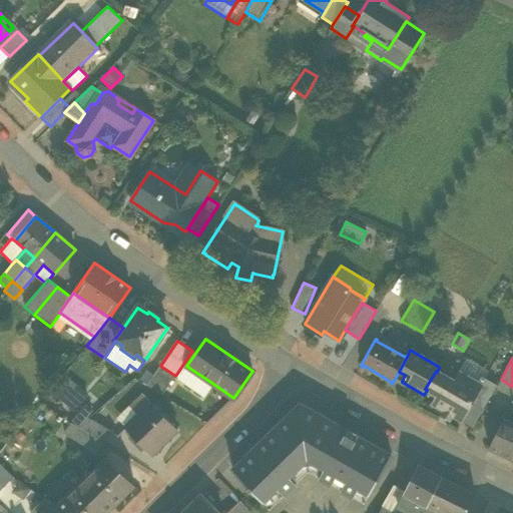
[(465,360),(458,373),(481,385),(484,379),(488,373),(465,360)]
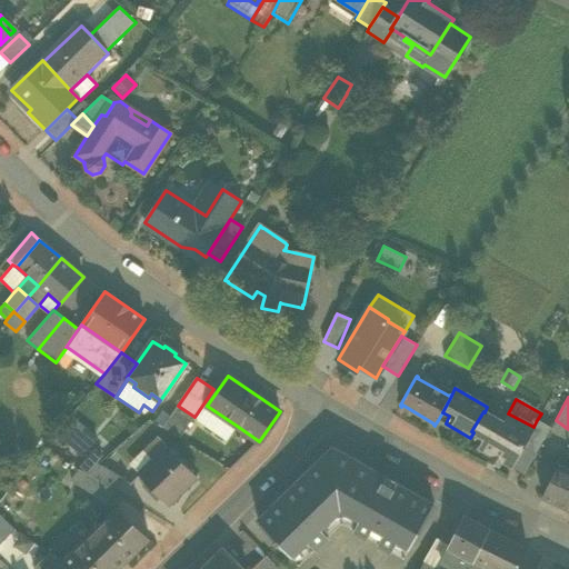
[(162,428),(179,439),(195,417),(178,406),(162,428)]
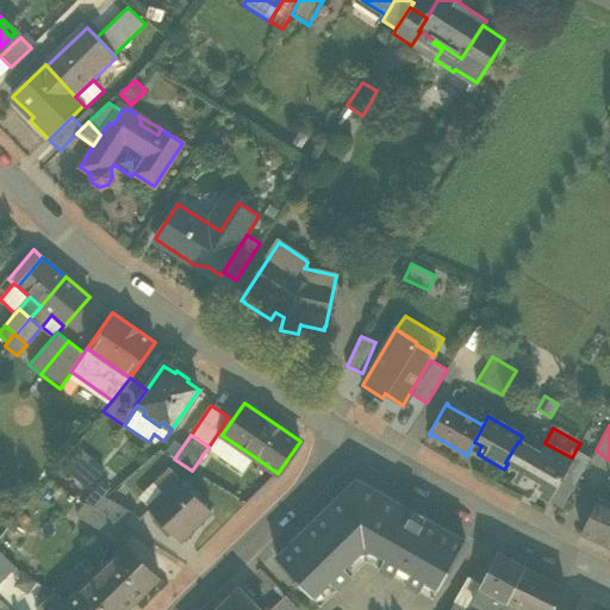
[(254,456),(222,435),(211,452),(243,473),(254,456)]
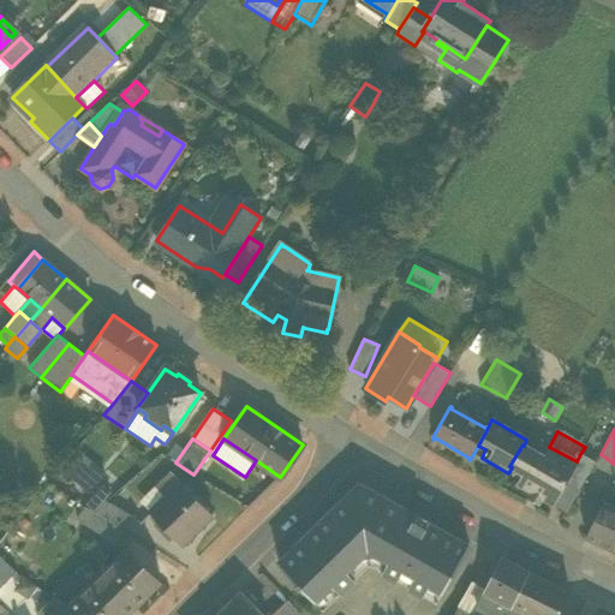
[(543,457),(524,446),(523,445),(509,466),(512,467),(523,473),(517,484),(554,506),(566,485),(578,463),(577,461),(549,447),(543,457)]
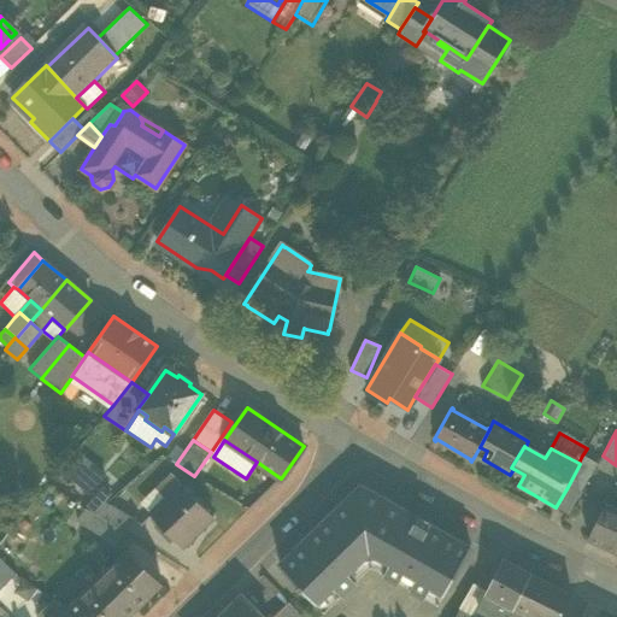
[(475,456),(483,459),(487,451),(480,447),(475,456)]
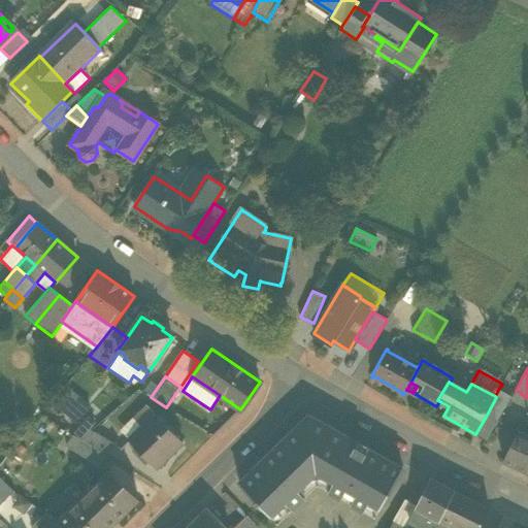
[(61,410),(74,394),(64,386),(51,401),(61,410)]
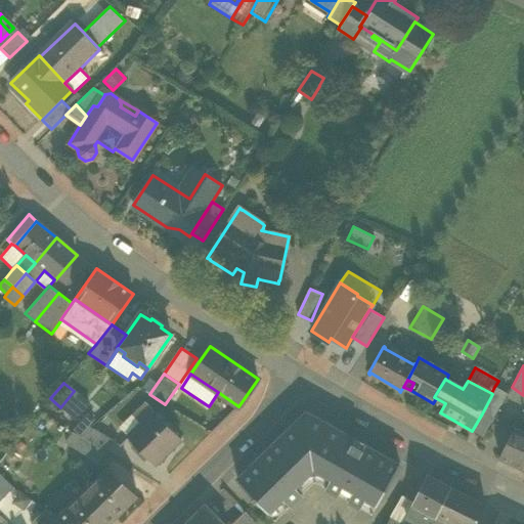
[(492,420),(507,394),(494,387),(491,393),(492,394),(482,413),(492,420)]
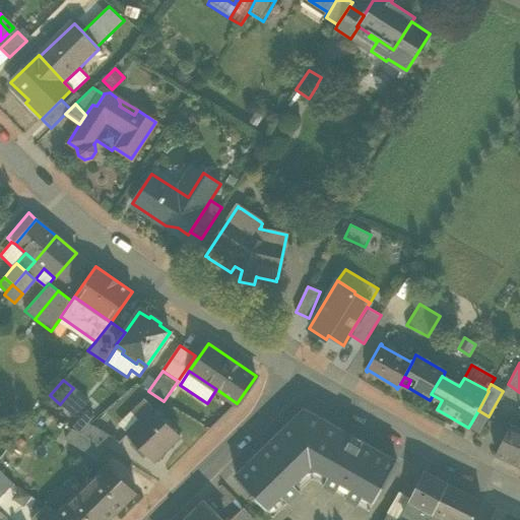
[(88,401),(73,388),(60,404),(75,416),(88,401)]
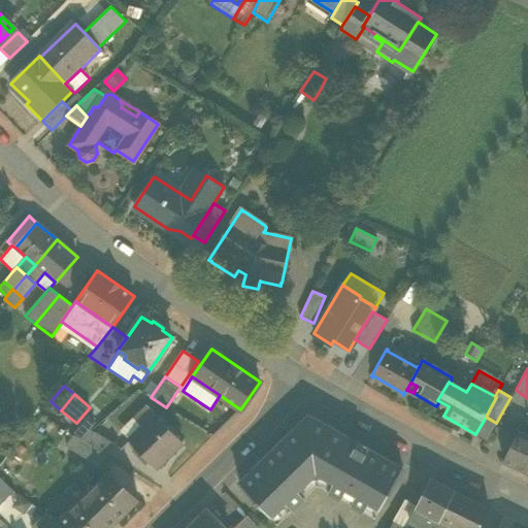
[(132,417),(141,427),(156,414),(146,403),(132,417)]
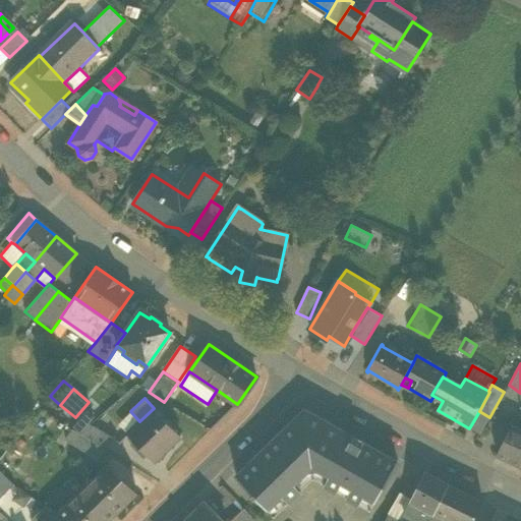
[(126,433),(153,461),(179,436),(154,408),(139,421),(126,433)]
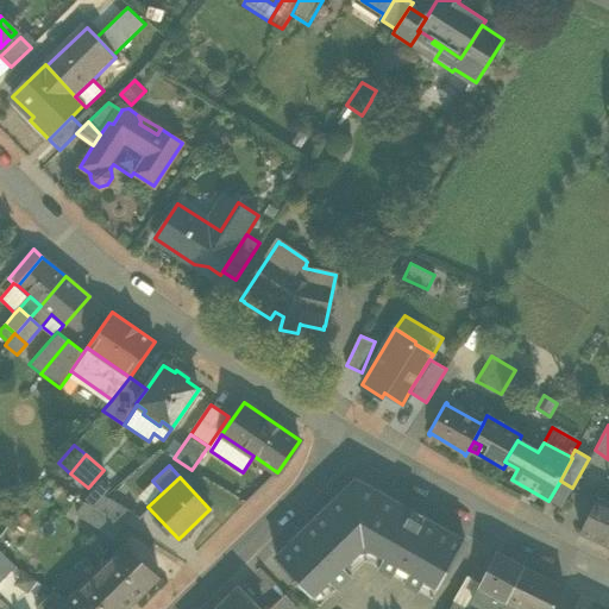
[(102,479),(87,498),(95,506),(111,487),(102,479)]
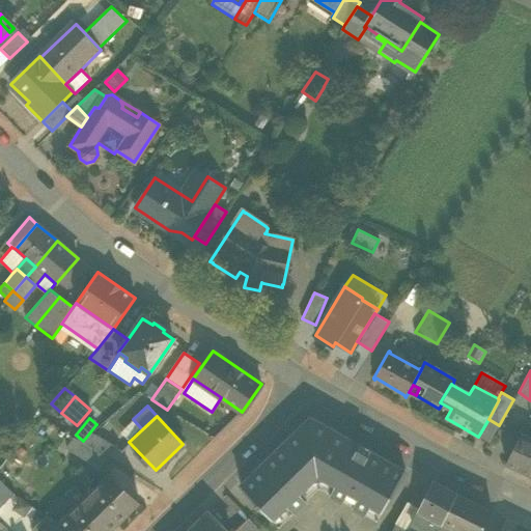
[(142,429),(133,419),(119,431),(129,442),(142,429)]
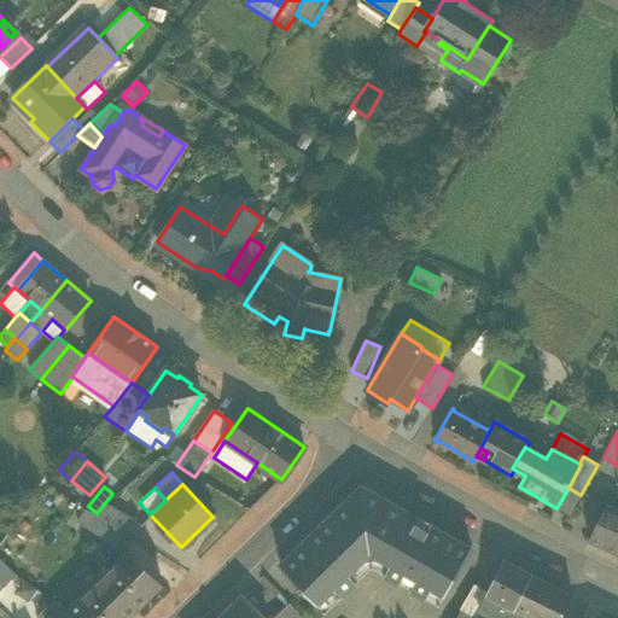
[(303,590),(325,613),(371,569),(373,569),(439,606),(471,549),(456,541),(453,547),(382,506),(385,500),(375,495),(375,496),(361,488),(350,500),(349,499),(342,506),(348,511),(304,553),(299,548),(280,567),(299,587),(298,588),(302,592),(303,590)]
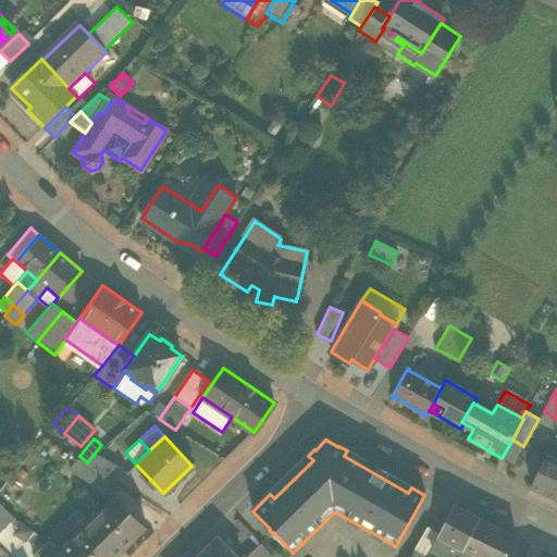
[(523,446),(512,440),(502,458),(512,463),(523,446)]
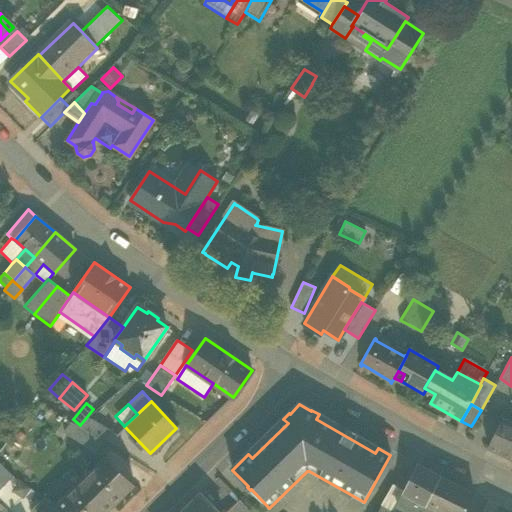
[(378,448),(319,414),(316,419),(375,453),(378,448)]
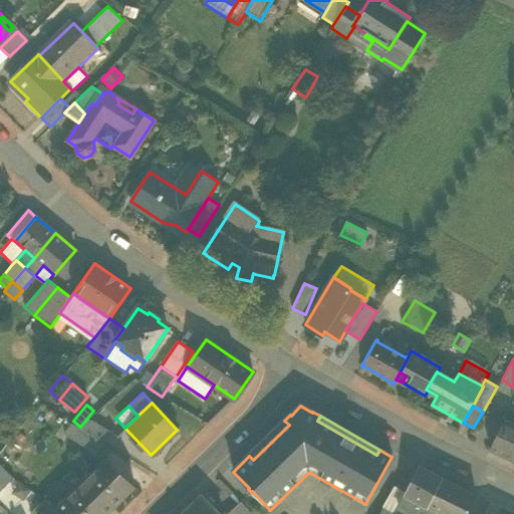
[(80,427),(78,429),(102,443),(109,431),(89,419),(80,427)]
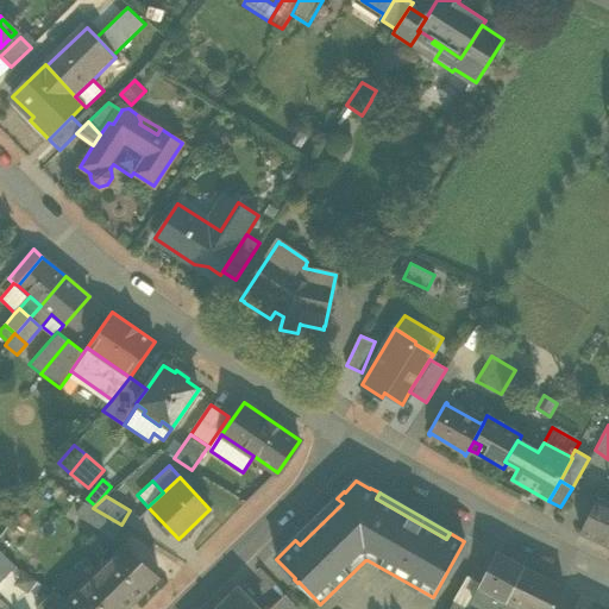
[(581,533),(608,546),(608,502),(597,497),(581,533)]
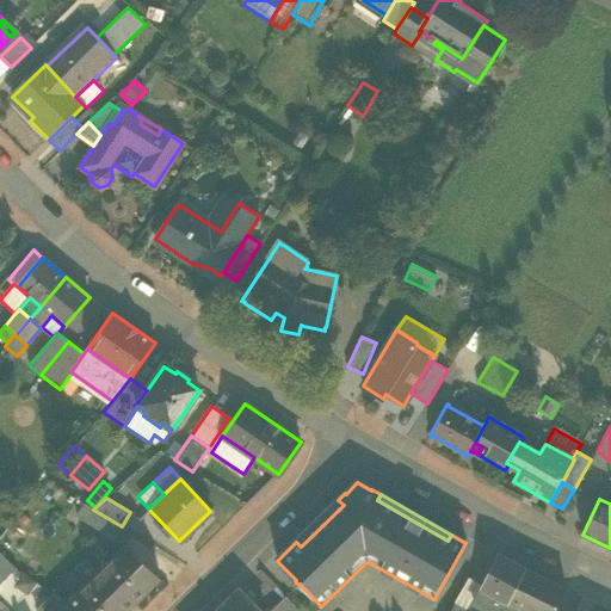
[(338,500),(296,542),(301,547),(344,505),(338,500)]
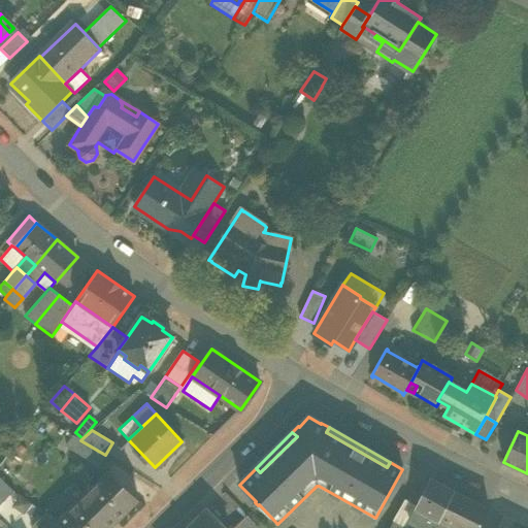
[(98,466),(105,455),(80,440),(73,435),(66,447),(98,466)]
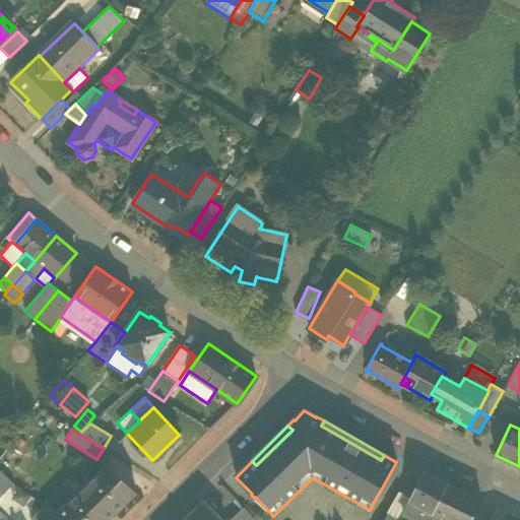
[(109,463),(58,514),(64,519),(107,519),(136,492),(109,463)]
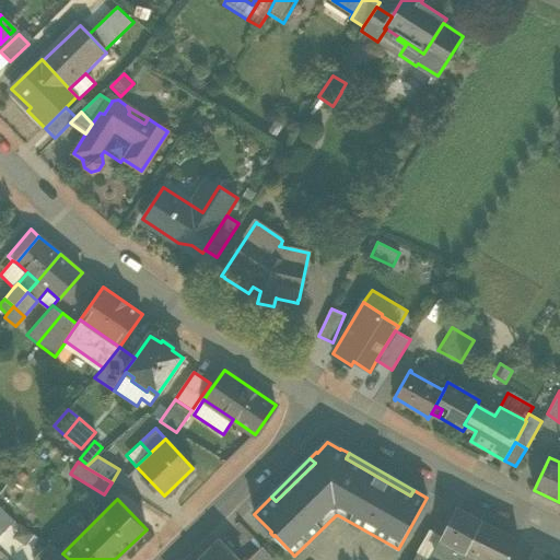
[(0,506),(0,527),(3,531),(14,520),(0,506)]
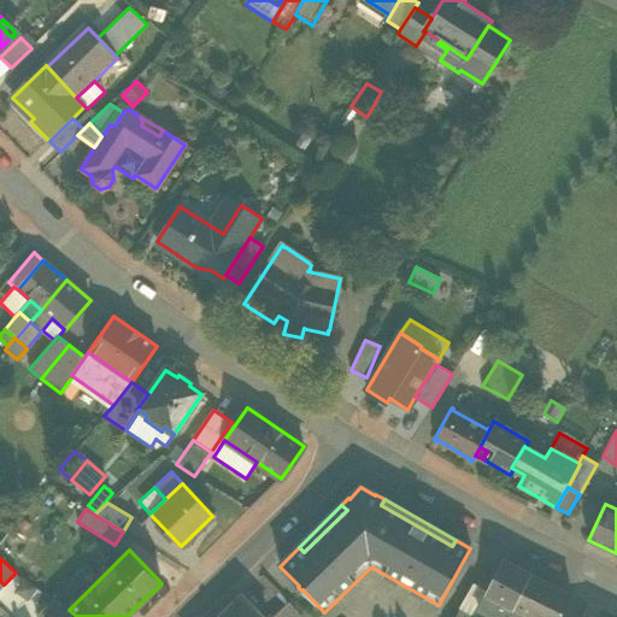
[(509,616),(513,609),(530,575),(503,559),(487,591),(485,594),(486,595),(479,610),(487,613),(485,616),(509,616)]
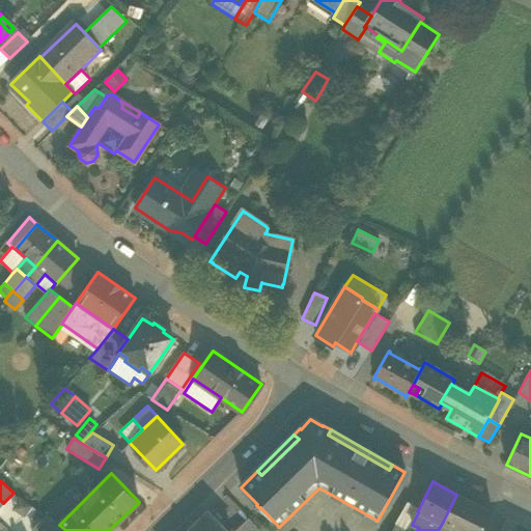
[(482,530),(492,511),(456,495),(442,524),(455,530),(482,530)]
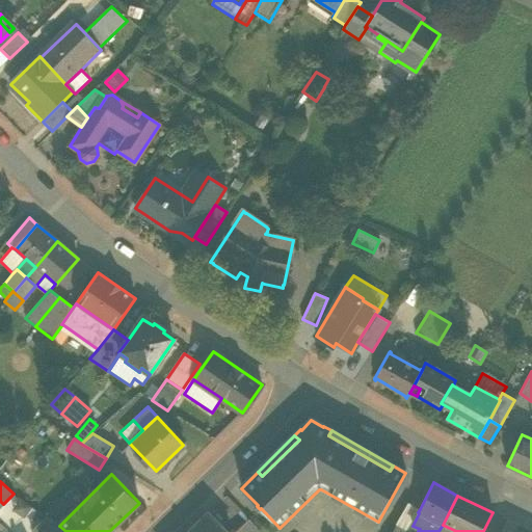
[(418,512),(420,509),(408,503),(396,525),(407,530),(409,531),(413,526),(419,513),(418,512)]
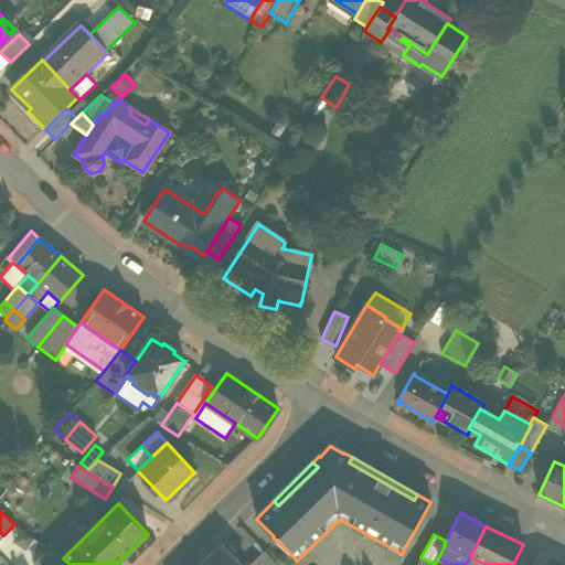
[(200,564),(241,564),(222,545),(200,564)]
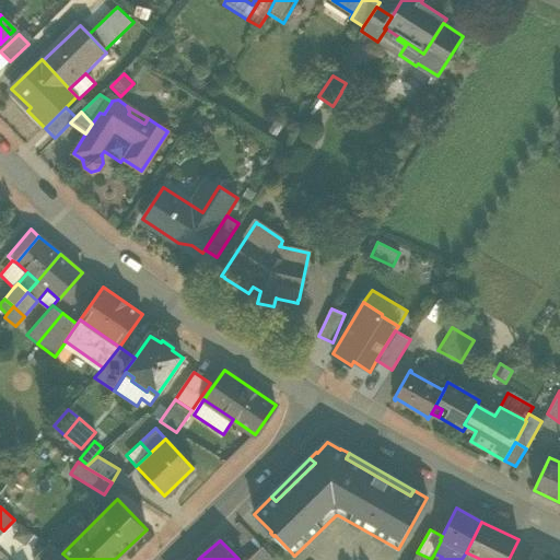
[(34,559),(55,559),(62,553),(50,545),(34,559)]
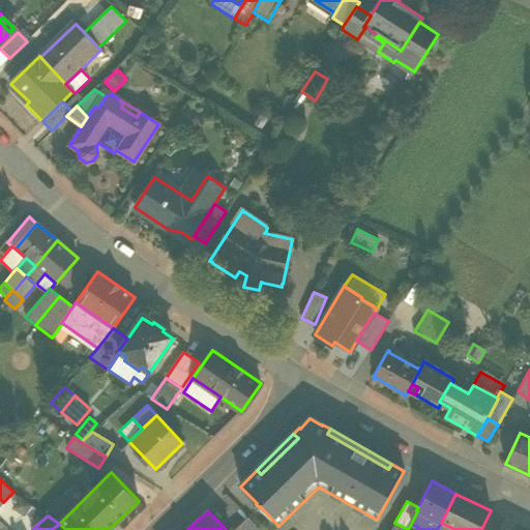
[(234,529),(260,529),(247,517),(234,529)]
